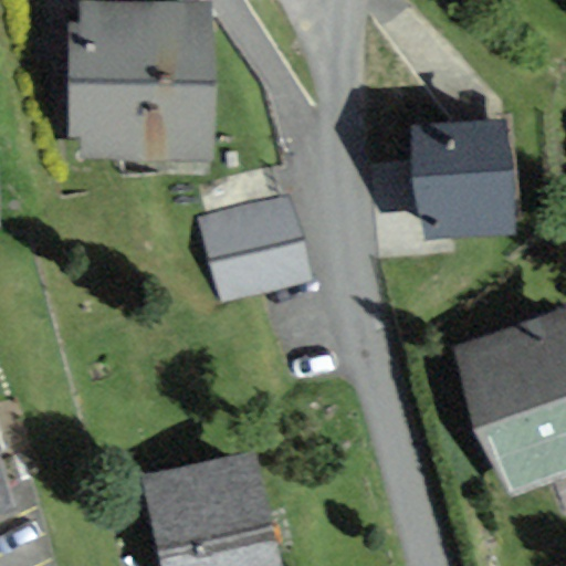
[(211,164),(211,3),(82,3),(82,30),(67,30),(67,146),(81,146),(81,164),(211,164)]
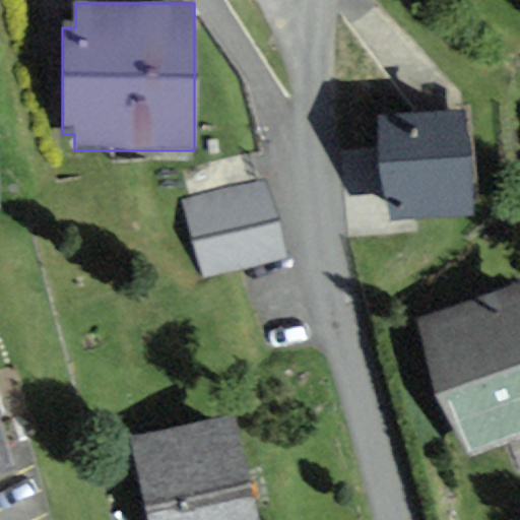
[(473,203),(467,113),(379,119),(387,222),(455,218),(454,204),(473,203)]
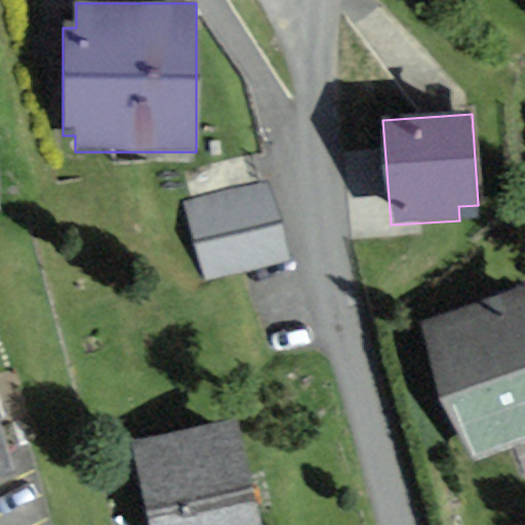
[(268,179),(183,198),(205,278),(291,261),(268,179)]
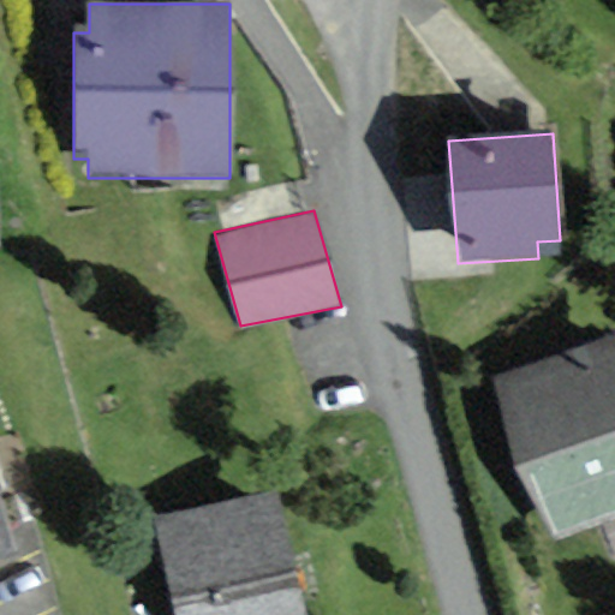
[(614,523),(614,341),(494,387),(553,547),(614,523)]
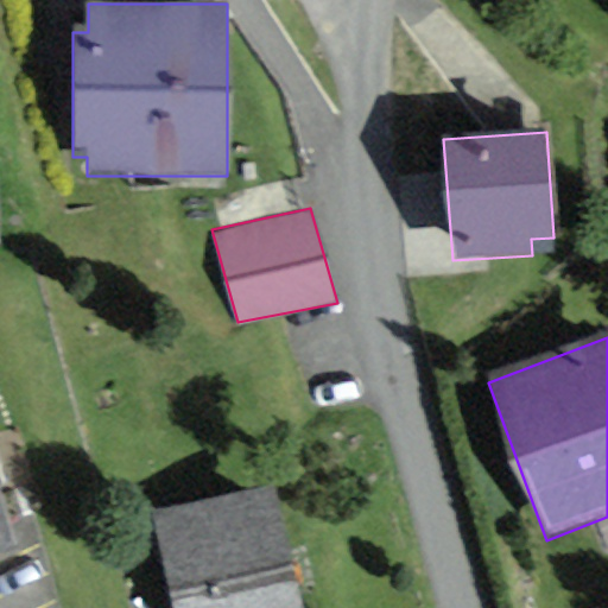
[(301,607),(272,487),(152,515),(173,607),(301,607)]
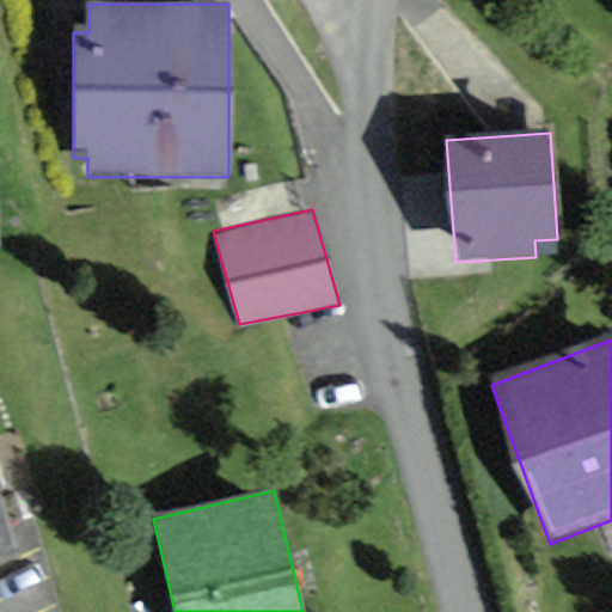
[(0,554),(11,551),(0,512),(0,554)]
